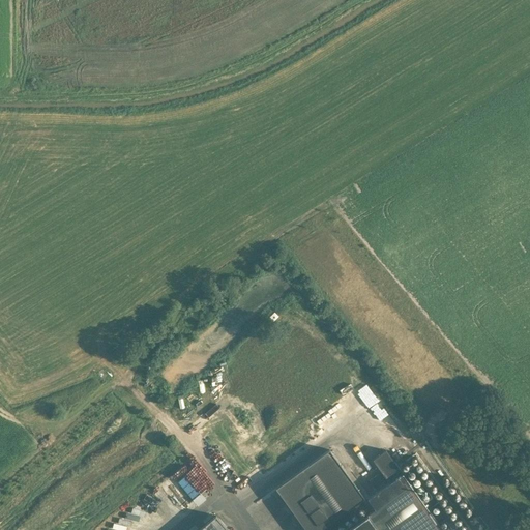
[(329,529),(365,504),(362,500),(364,498),(329,449),(276,488),(306,529),(329,529)]
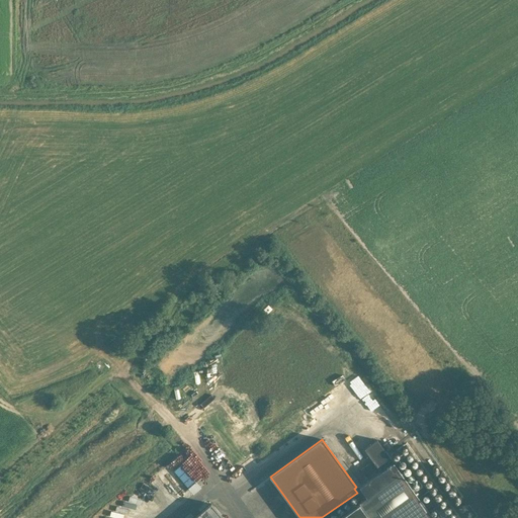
[(337,517),(433,517),(429,512),(428,511),(422,502),(411,487),(407,483),(394,463),(376,440),(376,441),(364,449),(381,471),(380,472),(359,488),(361,490),(366,497),(337,517)]
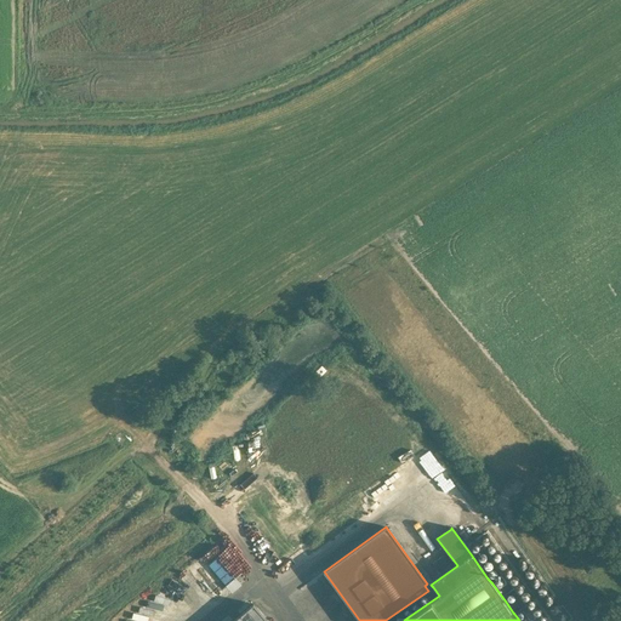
[(444,554),(433,563),(439,570),(450,562),(444,554)]
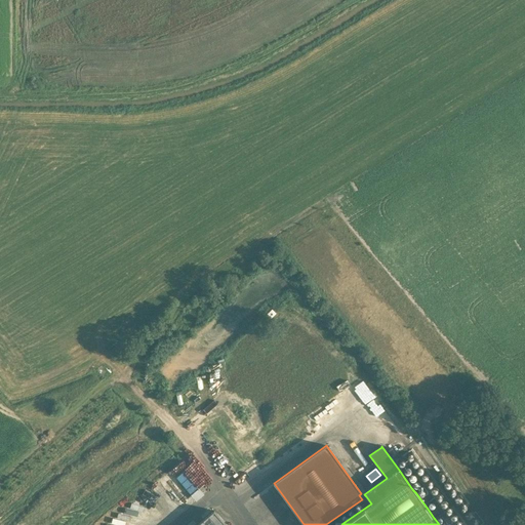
[(192,495),(200,489),(185,471),(176,477),(192,495)]
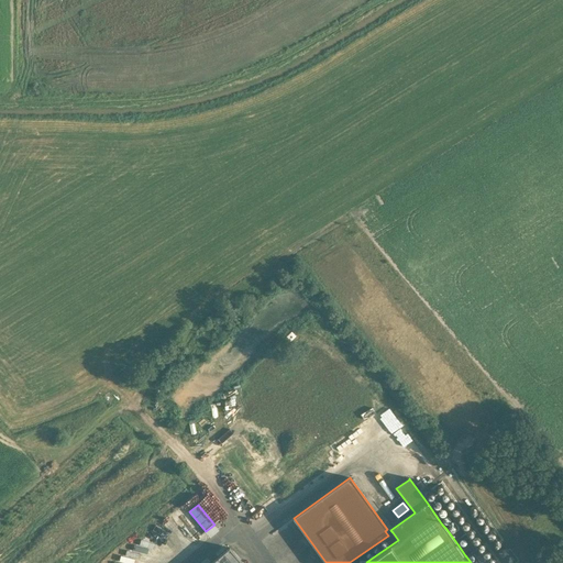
[(210,562),(243,562),(230,547),(210,562)]
